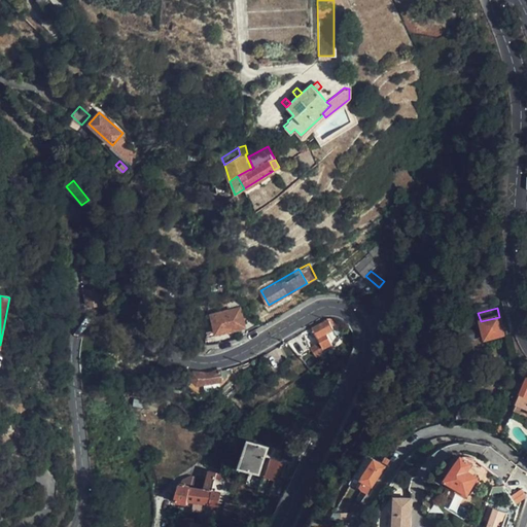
[(244,325),(239,309),(211,316),(215,332),(244,325)]
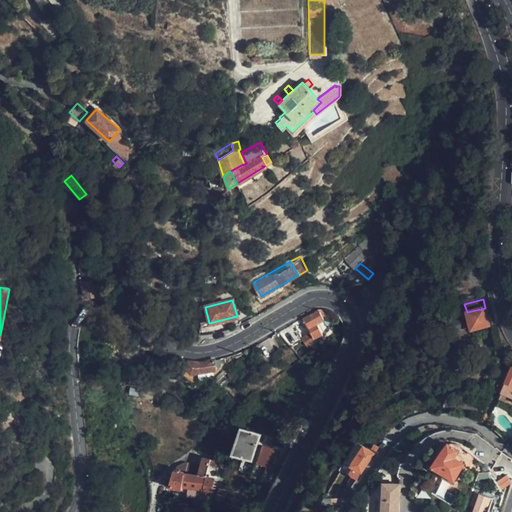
[(490,326),(485,308),(467,312),(471,330),(490,326)]
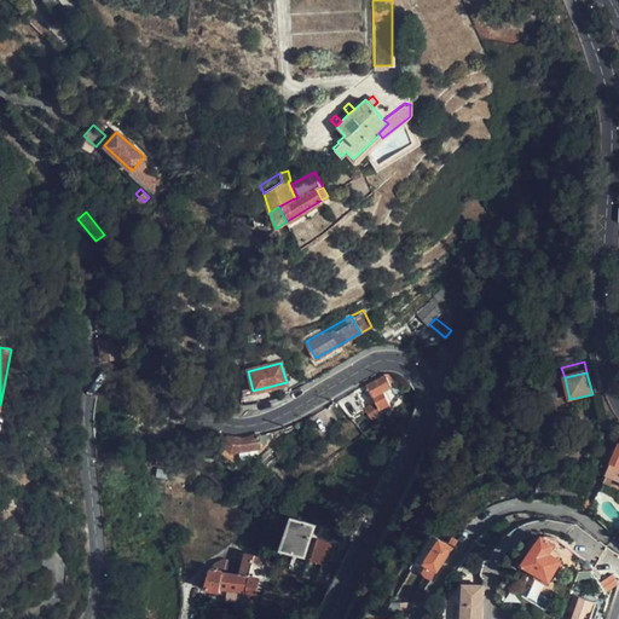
[(387,387),(403,379),(400,377),(398,376),(395,376),(393,375),(391,375),(388,375),(386,374),(383,374),(381,375),(382,377),(383,380),(368,388),(375,404),(365,410),(370,420),(381,412),(377,406),(385,400),(381,393),(388,388),(387,387)]
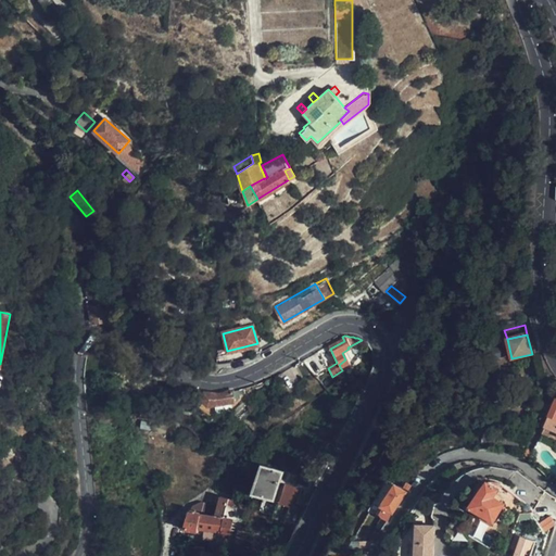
[(245,395),(244,390),(240,391),(239,391),(238,391),(237,391),(236,392),(235,392),(234,392),(232,392),(231,392),(231,393),(230,393),(229,393),(228,393),(227,393),(226,393),(225,393),(224,393),(224,394),(223,394),(222,393),(219,394),(218,394),(217,394),(216,394),(214,394),(213,394),(212,394),(211,394),(209,394),(207,394),(206,394),(205,393),(204,393),(203,400),(209,405),(237,402),(240,399),(240,396),(245,395)]
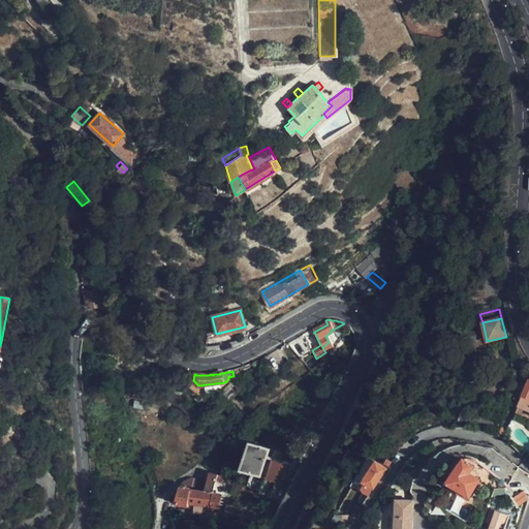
[(528,415),(528,408),(518,404),(516,409),(528,415)]
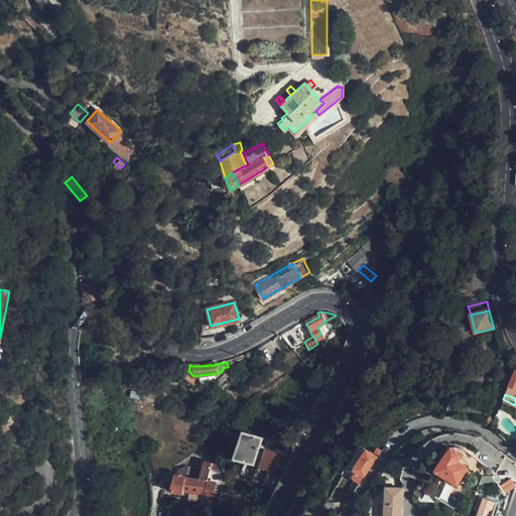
[(490,415),(485,424),(486,424),(486,425),(487,425),(488,426),(489,427),(494,418),(490,415)]
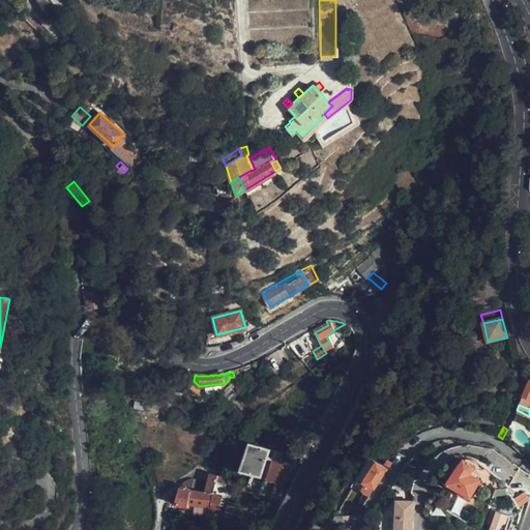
[(260,477),(268,451),(251,445),(241,471),(260,477)]
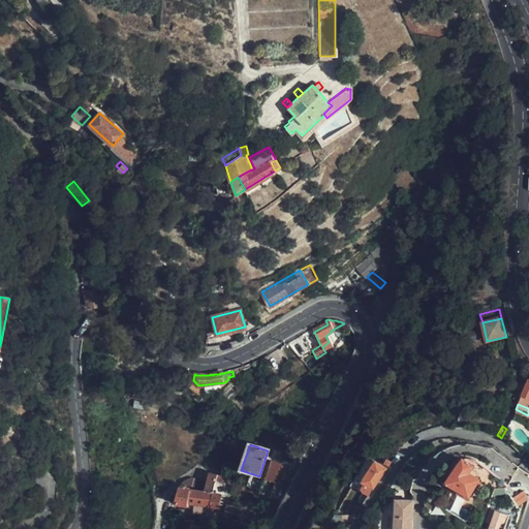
[(507,469),(511,462),(492,445),(486,453),(507,469)]
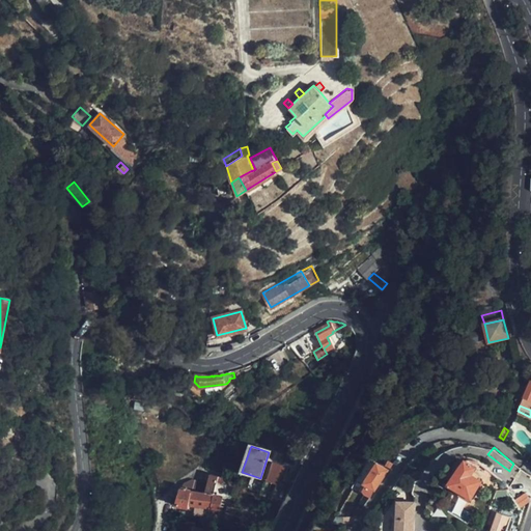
[(390,469),(379,463),(364,482),(375,490),(390,469)]
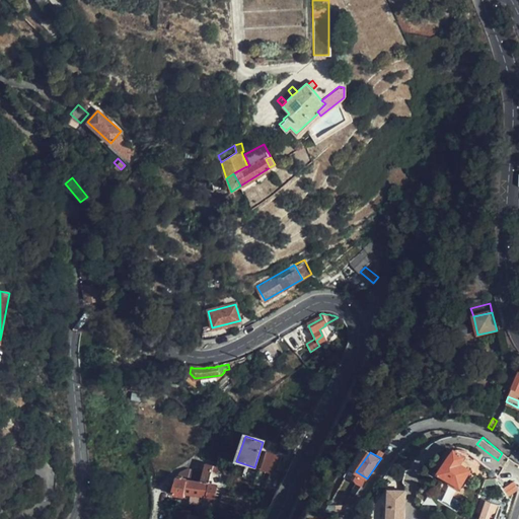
[(477,476),(458,466),(464,458),(453,452),(445,459),(437,472),(469,491),(477,476)]
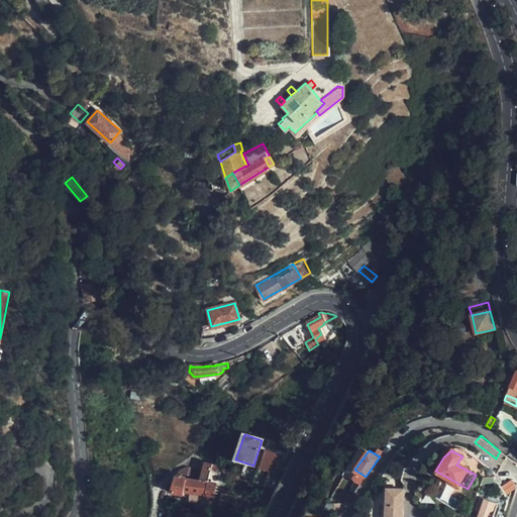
[(271,477),(278,457),(266,452),(259,472),(271,477)]
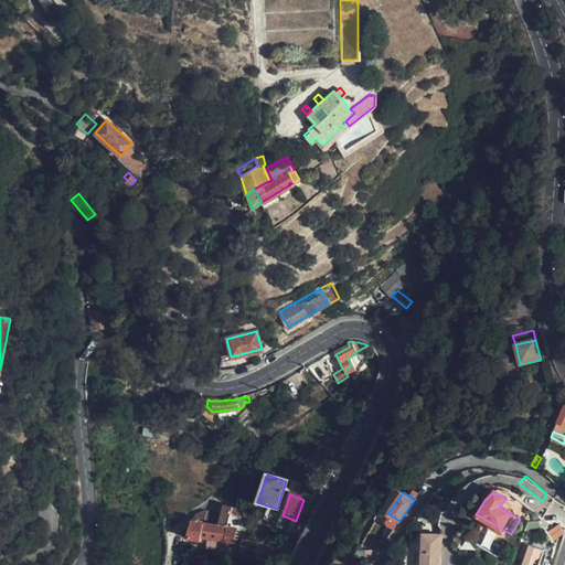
[(224,505),(223,509),(236,514),(235,510),(234,509),(224,505)]
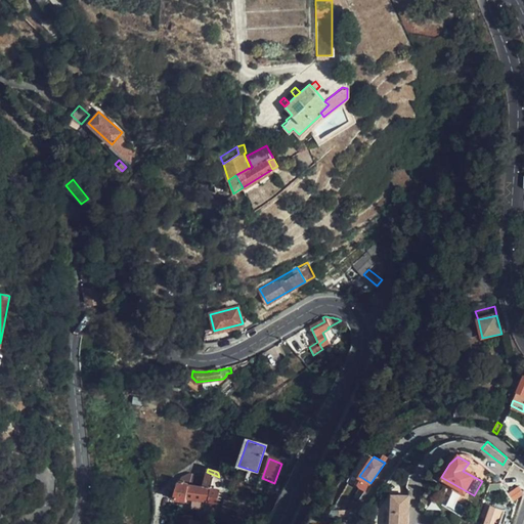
[(186,474),(180,478),(176,491),(170,489),(168,498),(174,499),(185,500),(185,501),(189,503),(189,507),(201,509),(201,505),(214,506),(217,490),(220,490),(221,486),(219,482),(219,477),(207,472),(203,487),(199,486),(201,476),(186,474)]
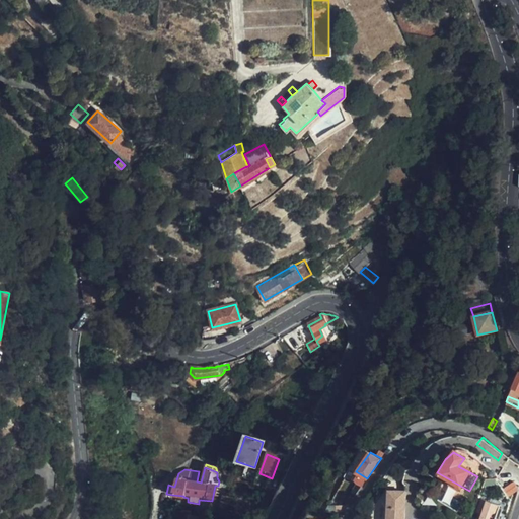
[(487,480),(484,488),(498,484),(496,477),(487,480)]
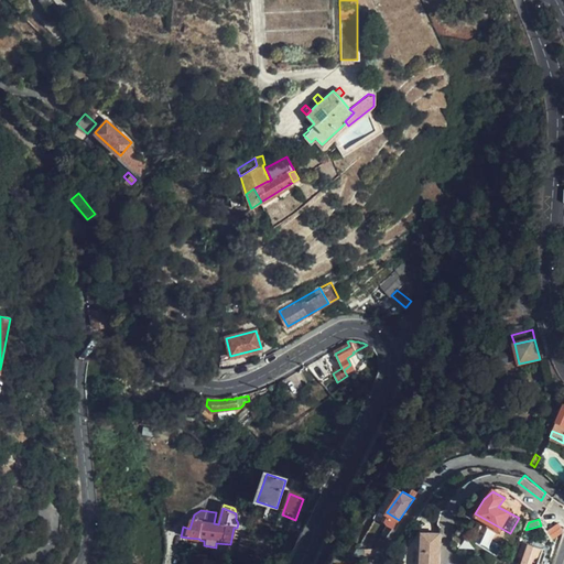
[(551,539),(563,532),(557,522),(546,530),(551,539)]
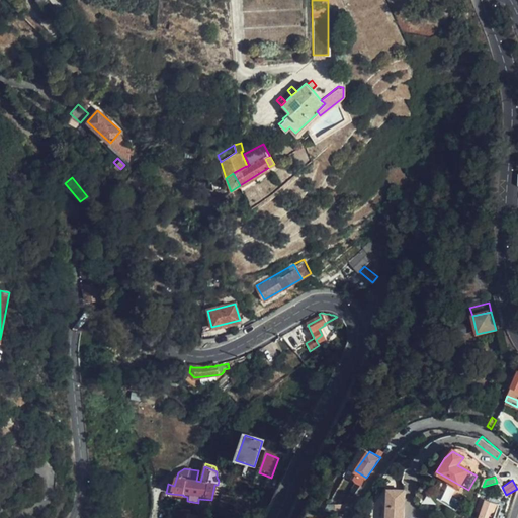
[(430,513),(435,489),(420,485),(416,501),(422,503),(420,508),(426,510),(425,512),(430,513)]
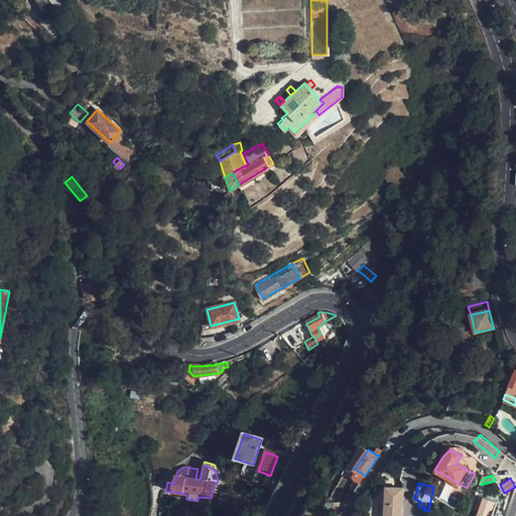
[(400,515),(401,499),(396,498),(397,490),(385,489),(383,515),(400,515)]
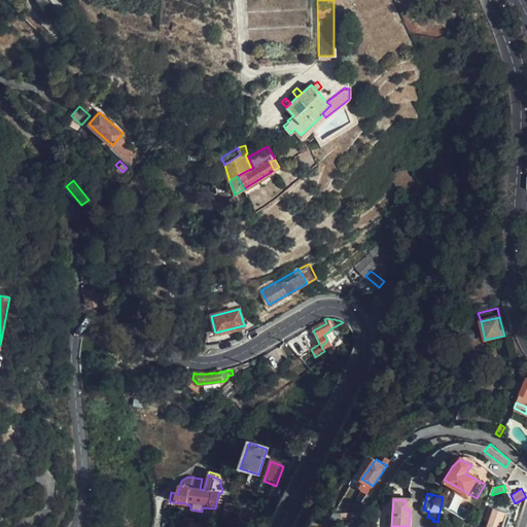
[(502,526),(504,525),(508,512),(505,511),(498,507),(490,505),(486,519),(490,521),(488,526),(502,526)]
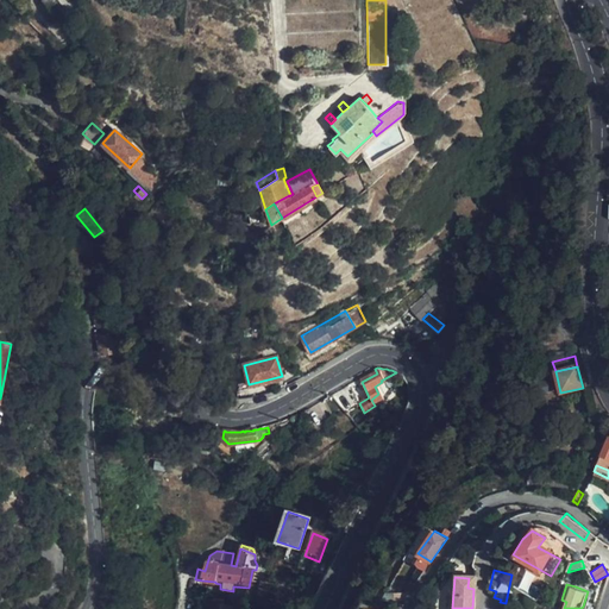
[(244,608),(248,600),(239,595),(238,600),(233,600),(232,606),(225,604),(225,601),(214,598),(211,608),(244,608)]
